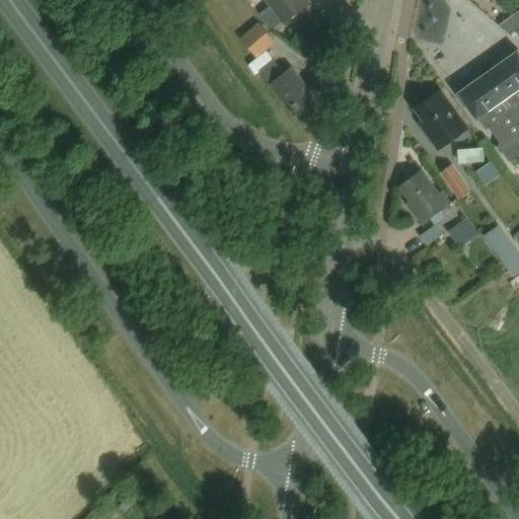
[(266,0),(283,23),(309,4),(306,0),(266,0)]
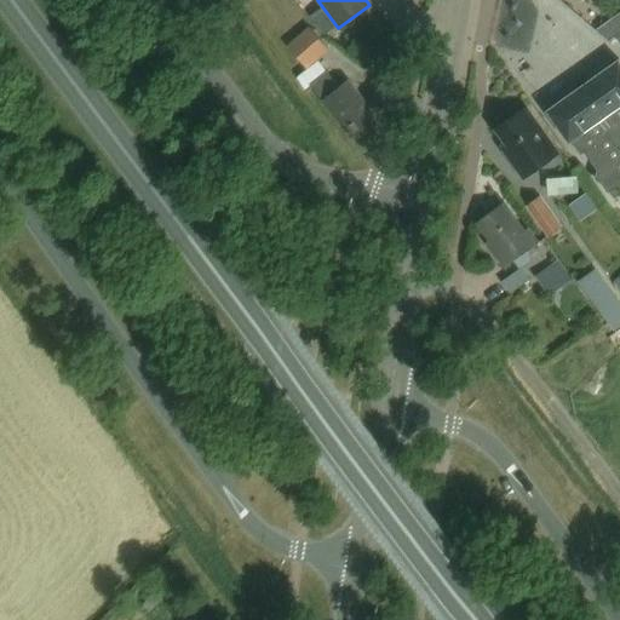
[(615,34),(614,35),(619,44),(619,11),(607,22),(615,34)]
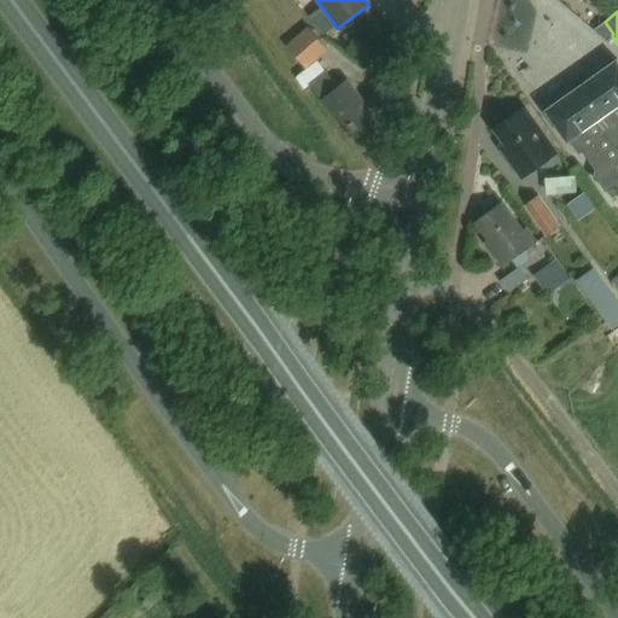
[(304,69),(327,50),(308,27),(285,45),(304,69)]
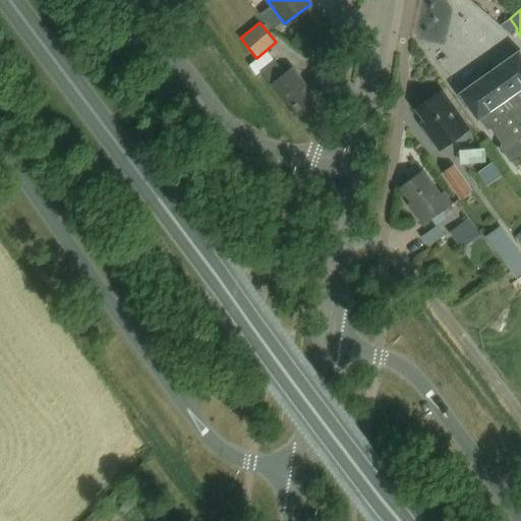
[(520,53),(520,51),(458,95),(477,122),(479,121),(487,131),(491,128),(502,143),(500,152),(502,154),(504,153),(511,163),(520,156),(520,53)]
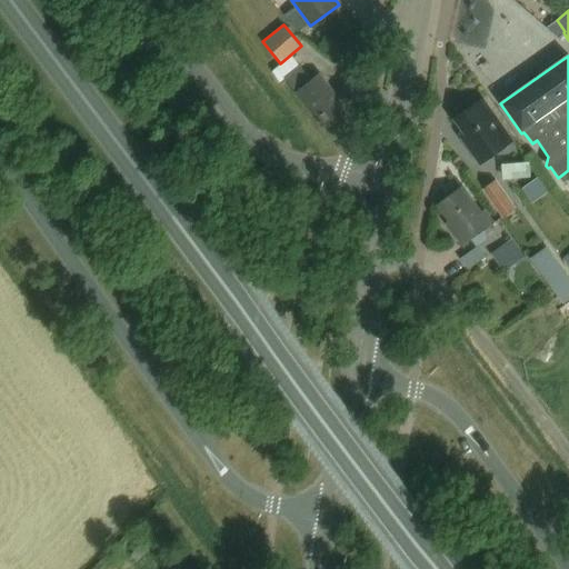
[(300,67),(283,78),(310,117),(313,113),(325,129),(327,128),(332,129),(339,123),(340,119),(342,117),(328,96),(331,93),(319,75),(310,81),(300,67)]
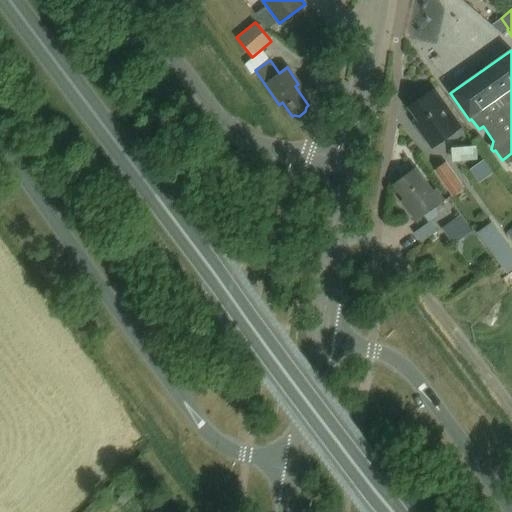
[(421,134),(432,149),(461,127),(434,89),(408,108),(425,131),(421,134)]
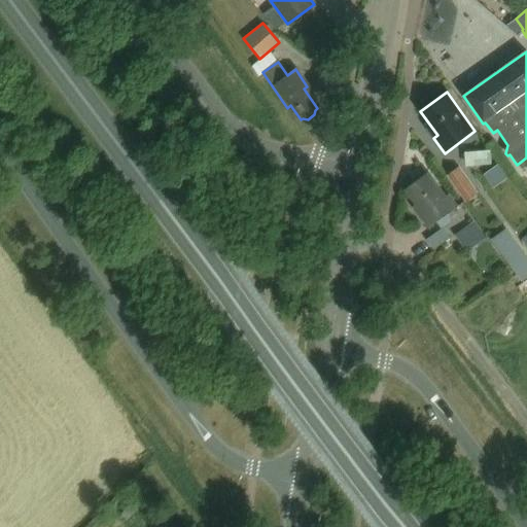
[(477,196),(458,169),(446,177),(464,205),(477,196)]
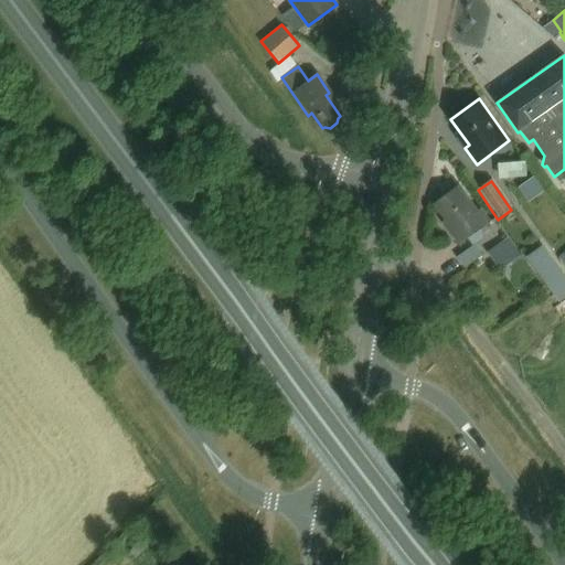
[(435,205),(446,221),(444,222),(460,245),(490,223),(480,210),(478,212),(459,187),(435,205)]
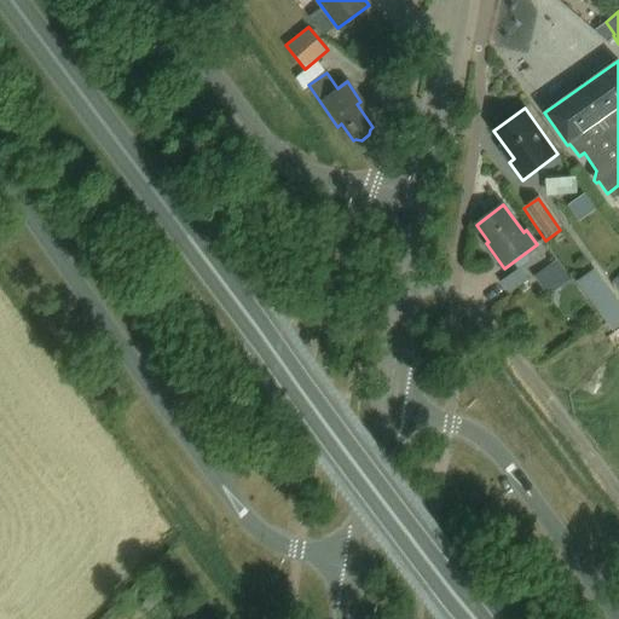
[(562,319),(584,302),(555,262),(553,265),(532,279),(562,319)]
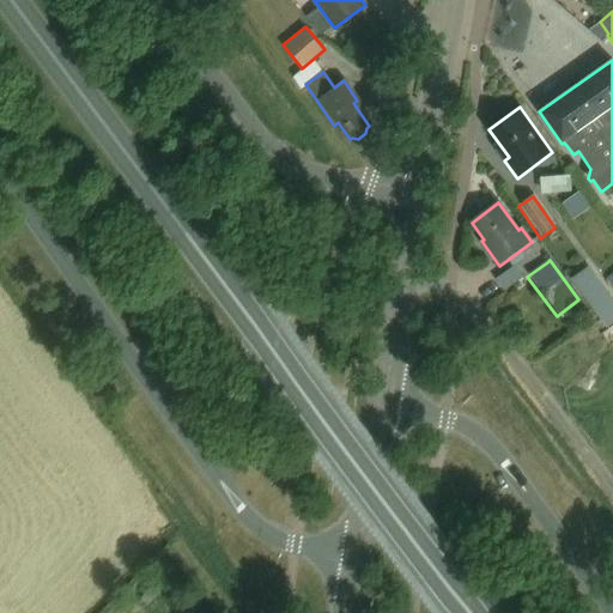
[(612,326),(612,303),(599,285),(589,271),(571,284),(600,323),(596,327),(602,334),(612,326)]
